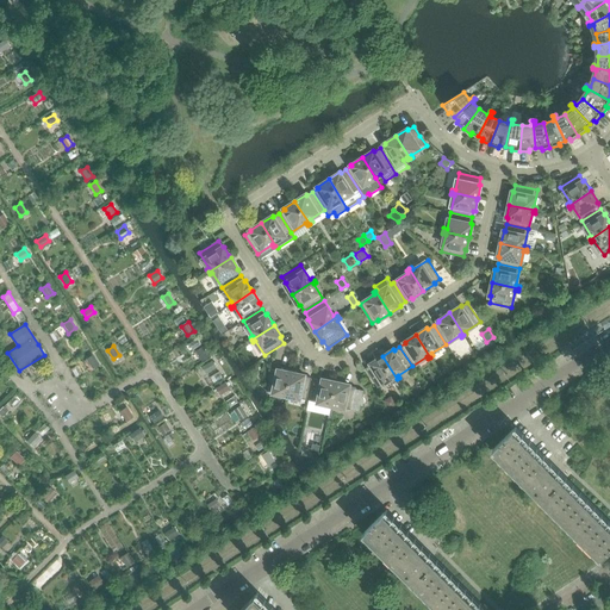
[(203,348),(197,352),(203,360),(209,356),(203,348)]
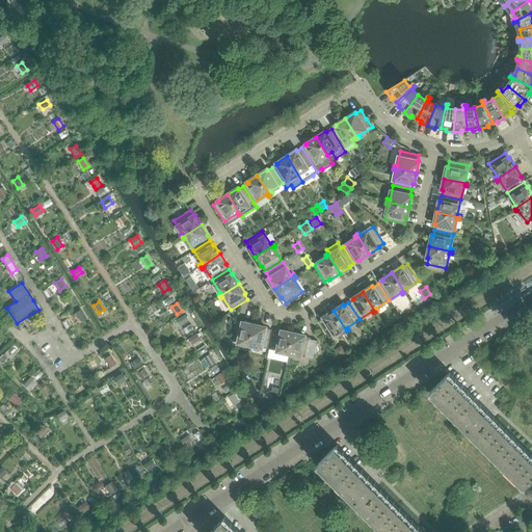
[(80,310),(75,313),(80,321),(85,318),(80,310)]
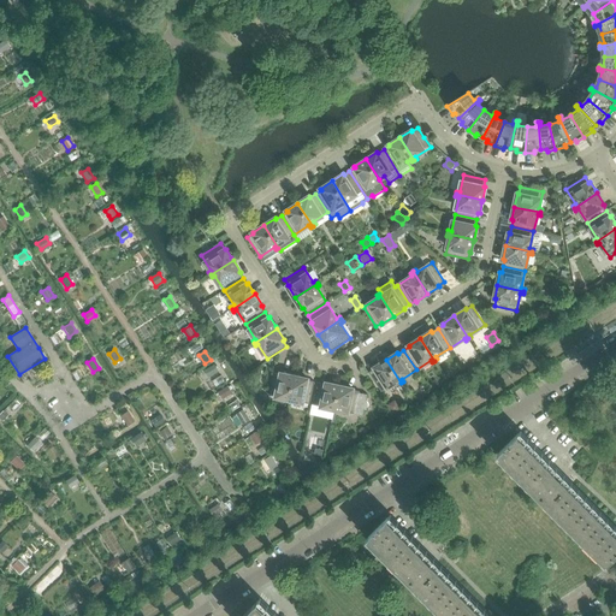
[(401,383),(386,360),(374,367),(375,368),(369,372),(381,391),(397,381),(398,384),(401,383)]
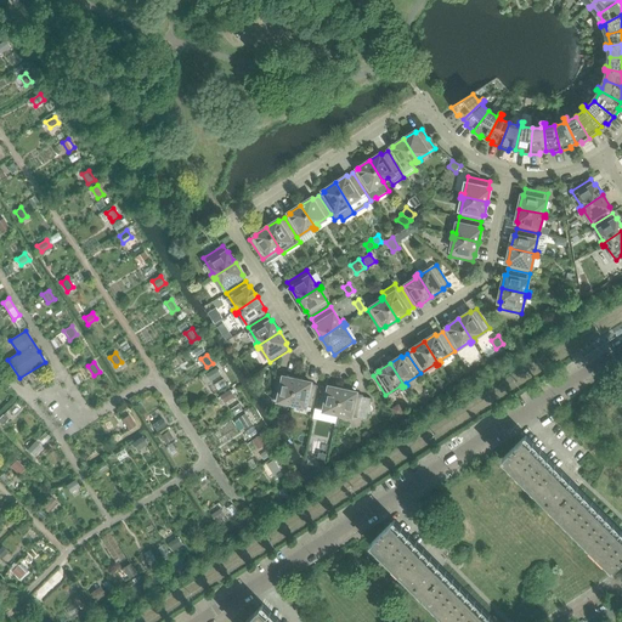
[(216,368),(207,374),(211,380),(220,374),(216,368)]
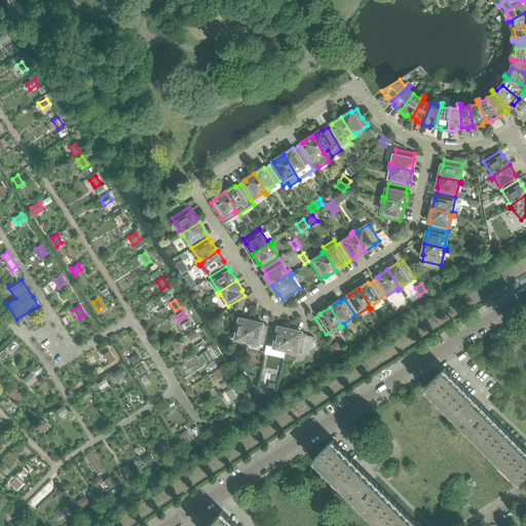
[(247,343),(252,321),(240,318),(239,320),(234,318),(230,337),(245,340),(245,343),(247,343)]
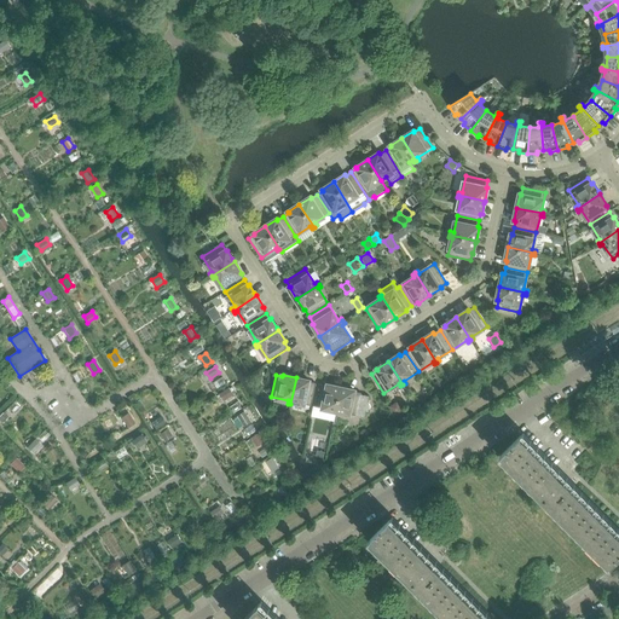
[(311,406),(316,383),(310,382),(310,381),(296,377),(290,404),(293,405),(294,401),(311,406)]
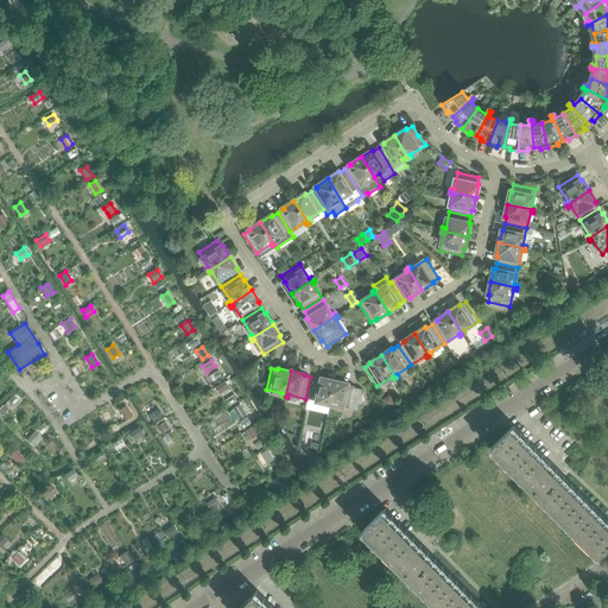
[(330,406),(335,380),(322,378),(322,379),(315,378),(310,399),(328,404),(327,406),(330,406)]
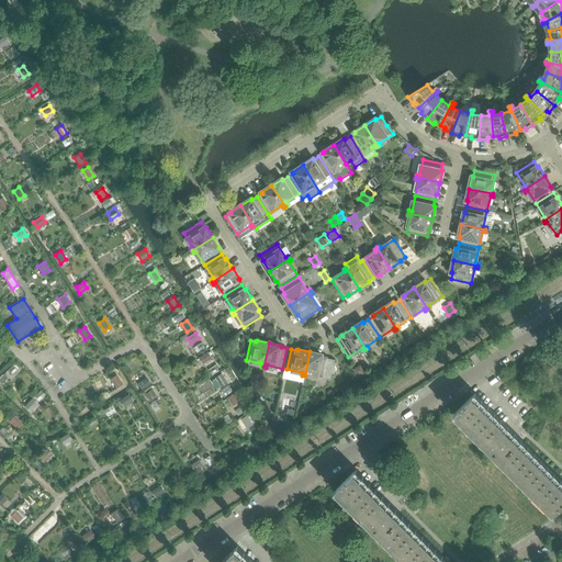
[(328,358),(328,357),(322,356),(322,355),(310,351),(305,375),(307,377),(308,374),(324,378),(332,379),(333,373),(335,373),(336,371),(336,369),(336,368),(334,367),(335,360),(328,358)]
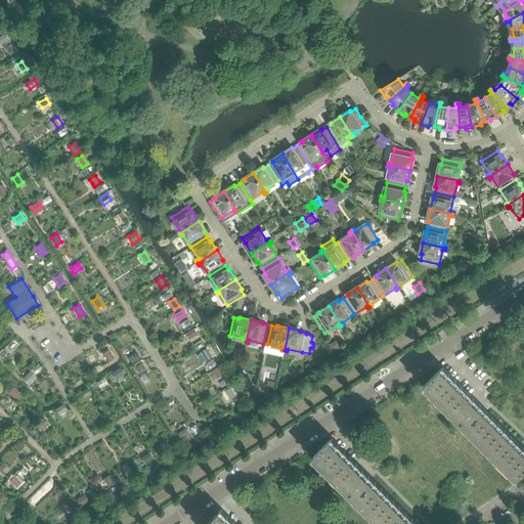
[(193,329),(186,334),(189,339),(198,334),(193,329)]
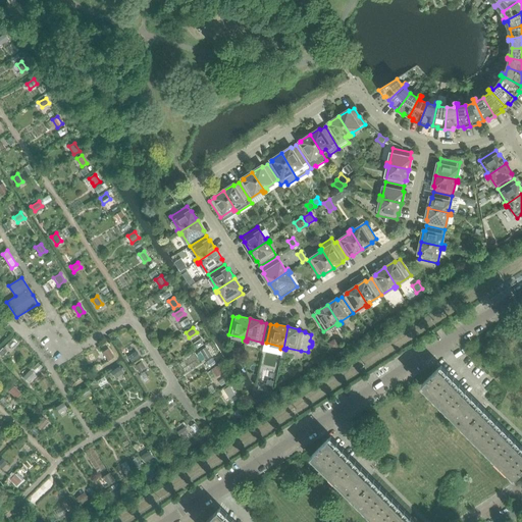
[(206,348),(201,351),(206,359),(211,355),(206,348)]
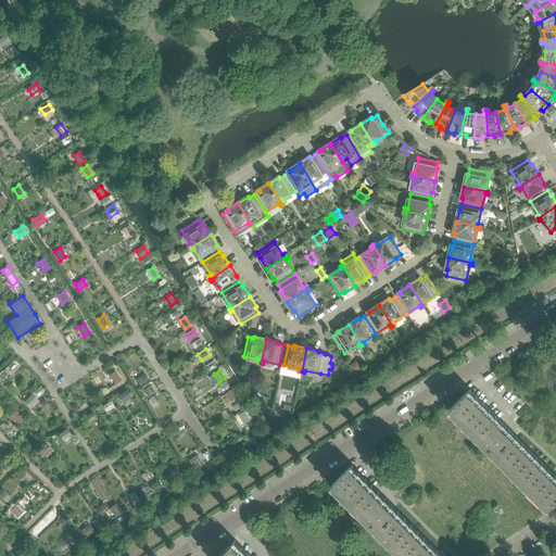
[(115,371),(110,375),(115,383),(121,379),(115,371)]
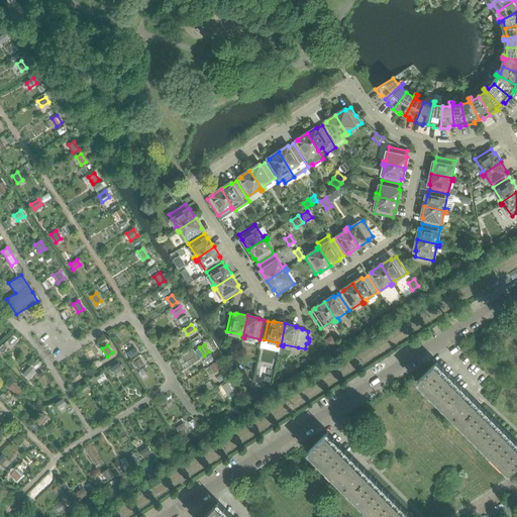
[(134,347),(127,352),(130,357),(138,352),(134,347)]
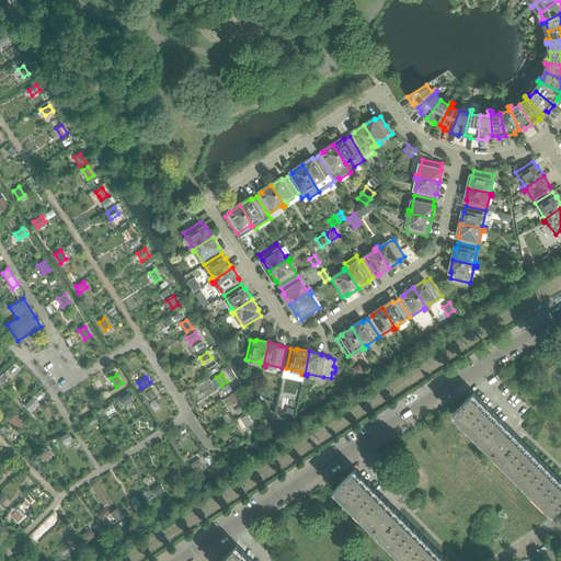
[(152,388),(145,393),(148,399),(156,393),(152,388)]
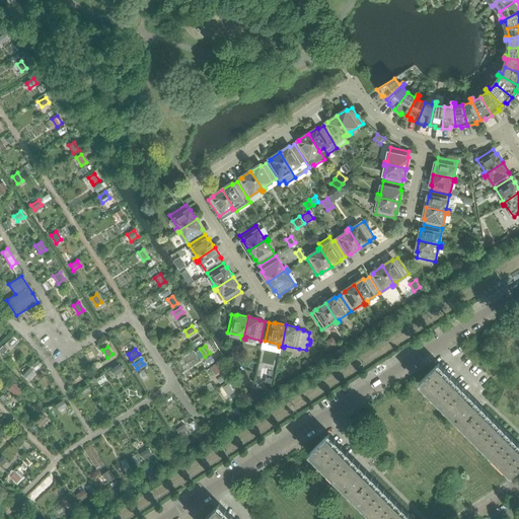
[(518,467),(518,443),(439,363),(420,382),(512,475),(518,467)]
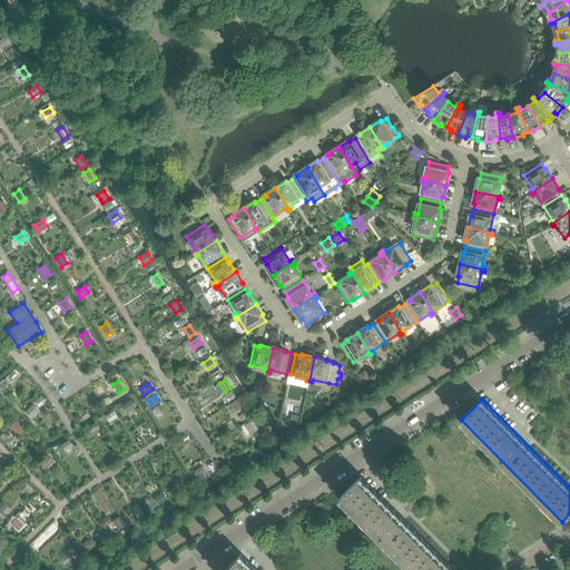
[(238,400),(232,403),(237,411),(243,406),(238,400)]
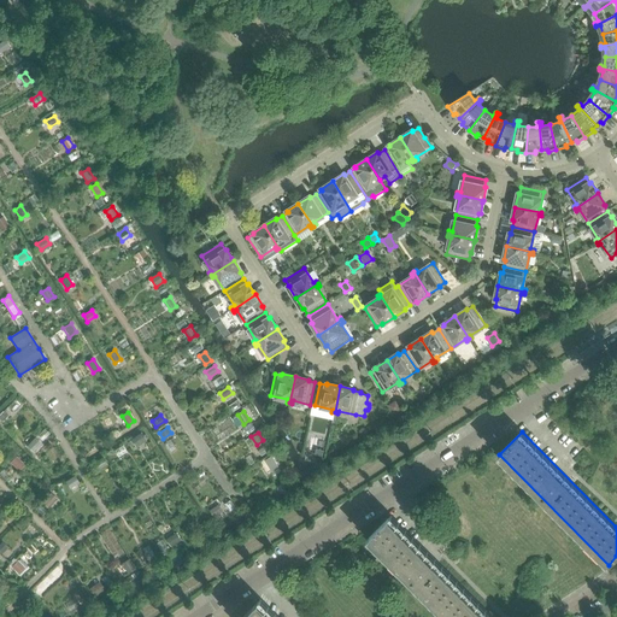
[(141,434),(131,440),(136,446),(145,440),(141,434)]
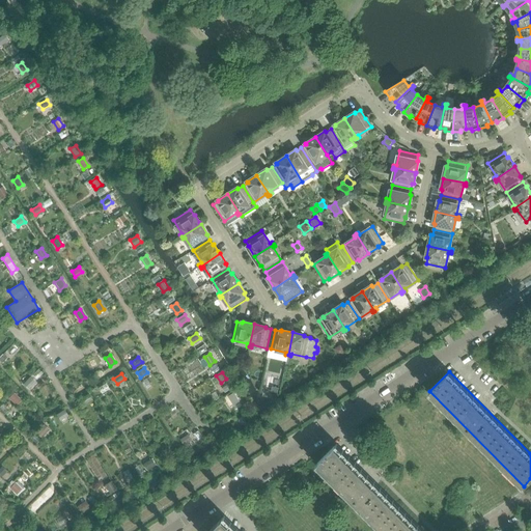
[(30,376),(24,384),(28,388),(35,382),(30,376)]
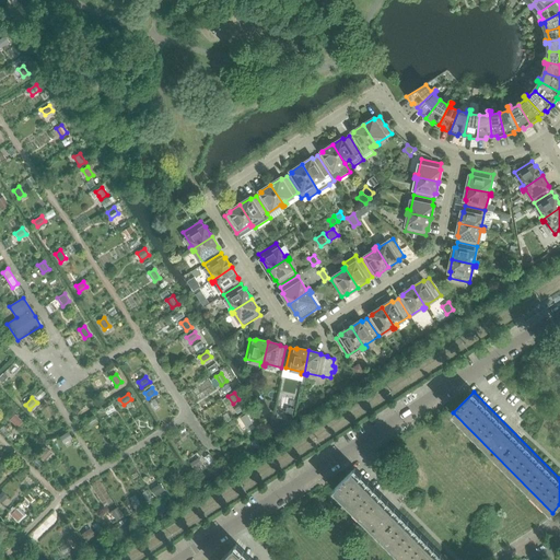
[(101,408),(106,418),(120,410),(115,400),(101,408)]
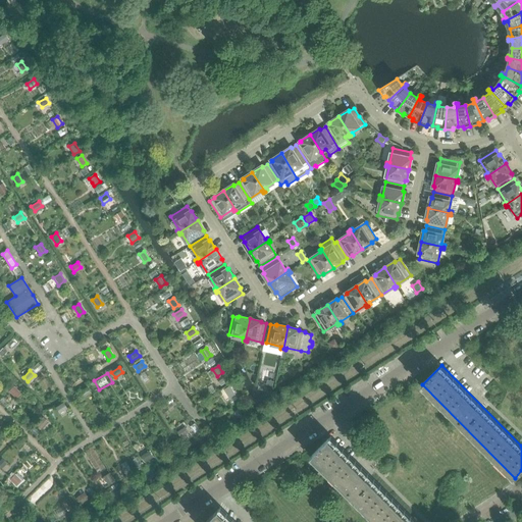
[(230,385),(224,389),(229,398),(236,394),(230,385)]
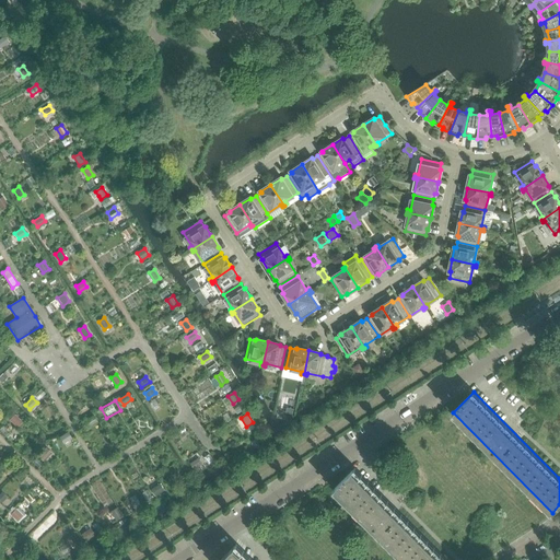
[(14,415),(10,419),(16,427),(22,421),(14,415)]
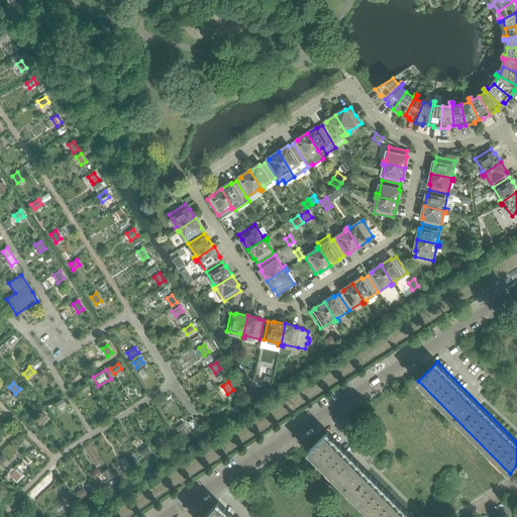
[(86,384),(78,389),(81,395),(90,390),(86,384)]
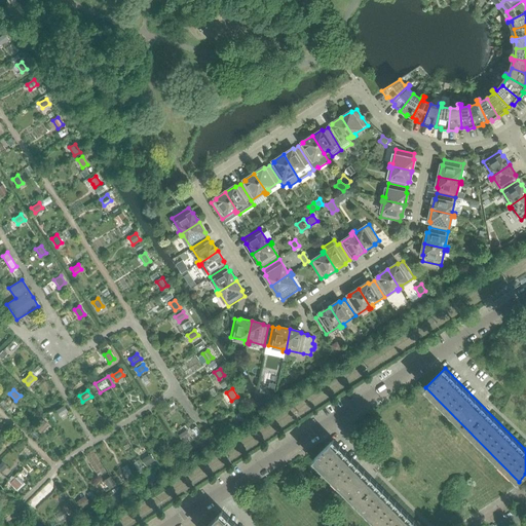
[(64,406),(55,410),(60,416),(67,412),(64,406)]
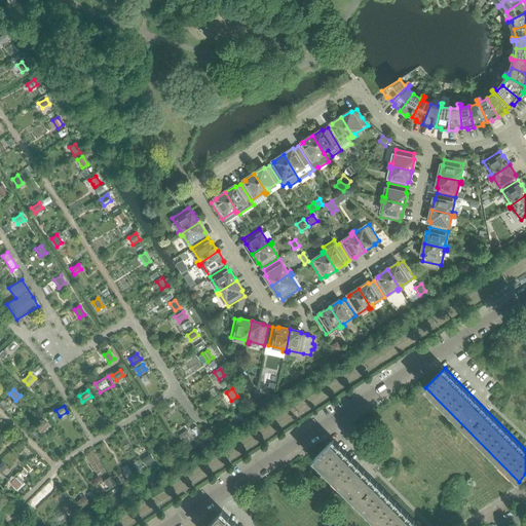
[(43,421),(37,428),(41,433),(47,425),(43,421)]
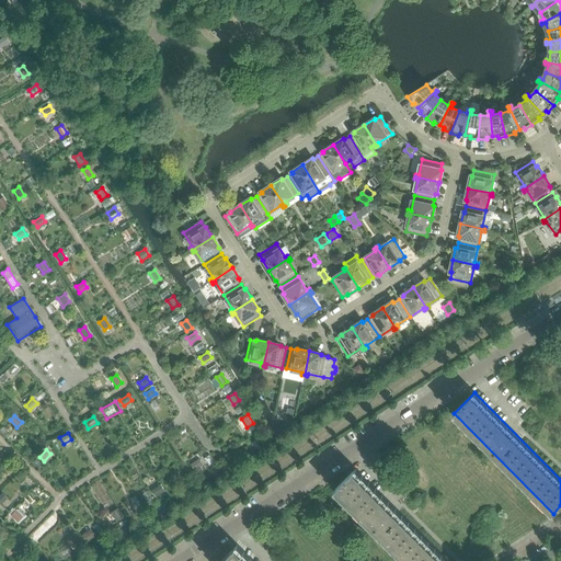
[(198,458),(191,464),(195,470),(204,465),(198,458)]
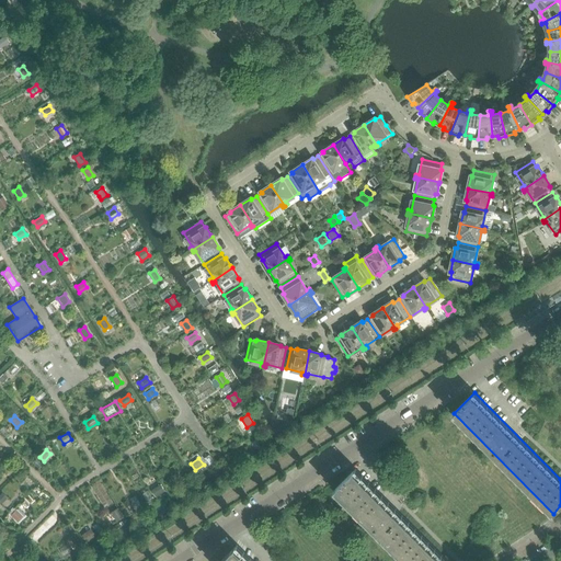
[(448,560),(356,469),(335,490),(405,560),(448,560)]
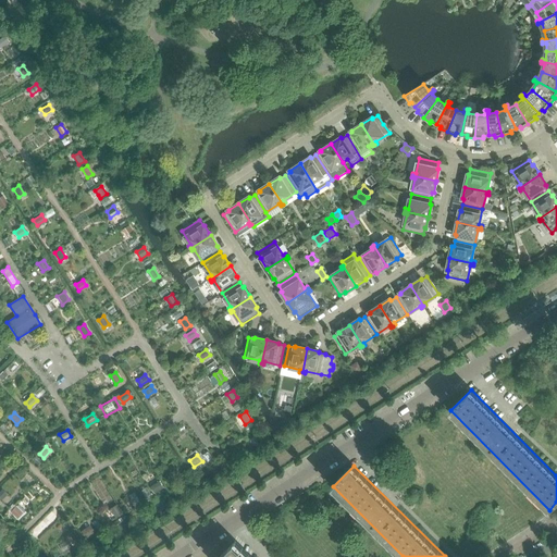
[(176,468),(171,471),(175,479),(181,475),(176,468)]
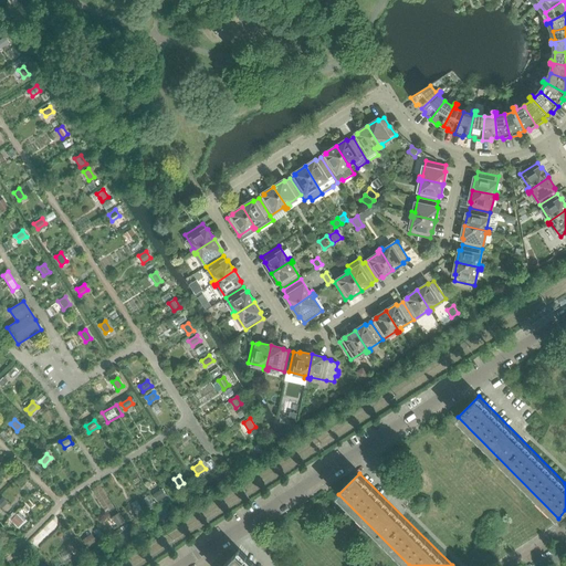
[(160,490),(153,495),(156,501),(165,495),(160,490)]
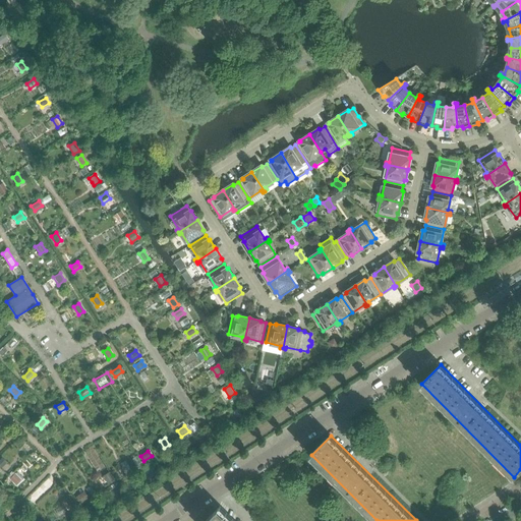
[(108,472),(103,475),(109,484),(113,481),(108,472)]
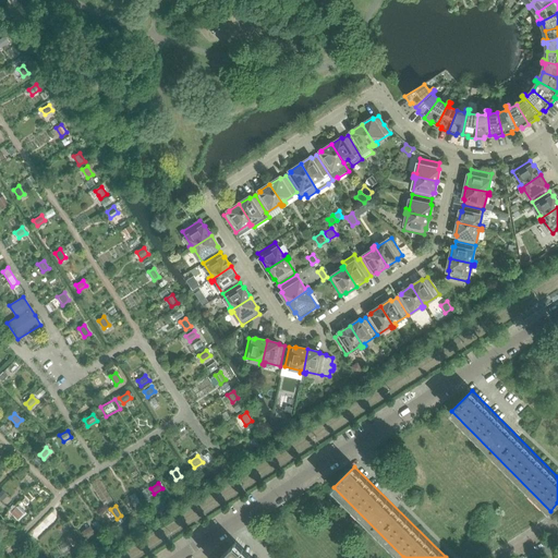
[(15,508),(11,512),(17,519),(22,513),(15,508)]
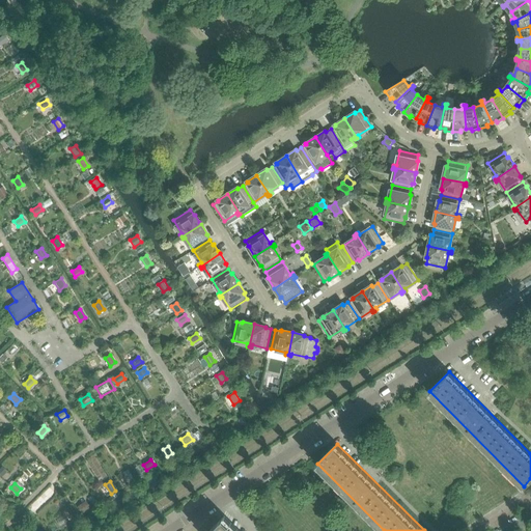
[(85,501),(78,506),(81,511),(89,506),(85,501)]
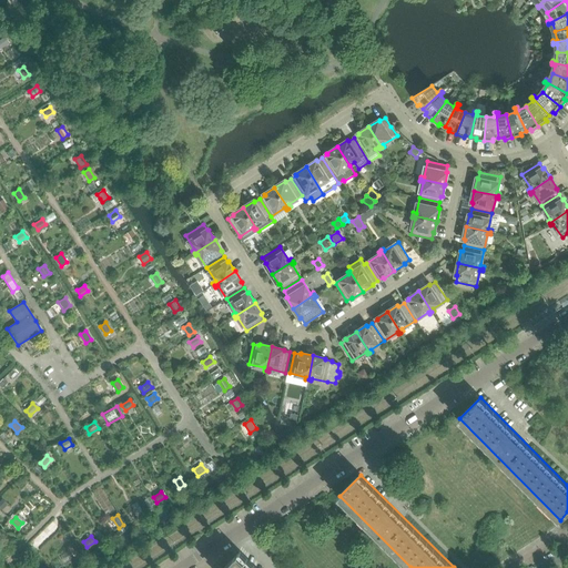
[(256,567),(241,551),(237,555),(223,567),(256,567)]
